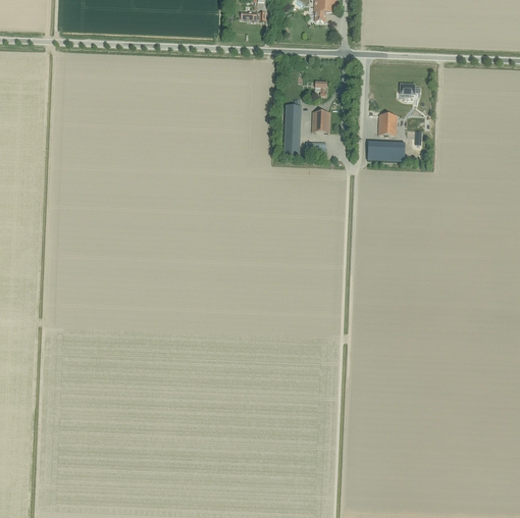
[(333,11),(334,0),(312,0),(312,11),(313,11),(313,19),(322,19),(323,11),(333,11)]
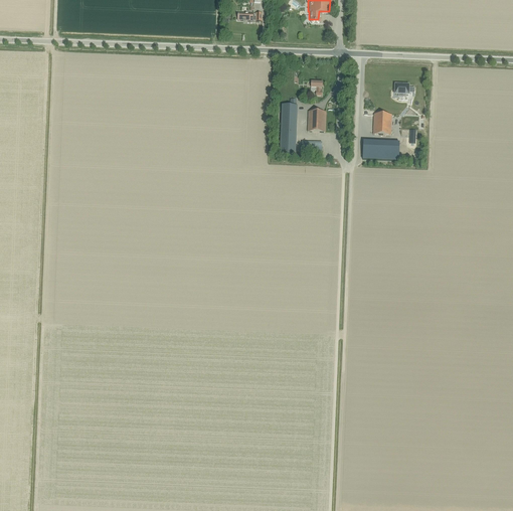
[(236,9),(235,17),(250,18),(250,17),(253,18),(260,18),(260,10),(253,10),(253,11),(250,10),(236,9)]
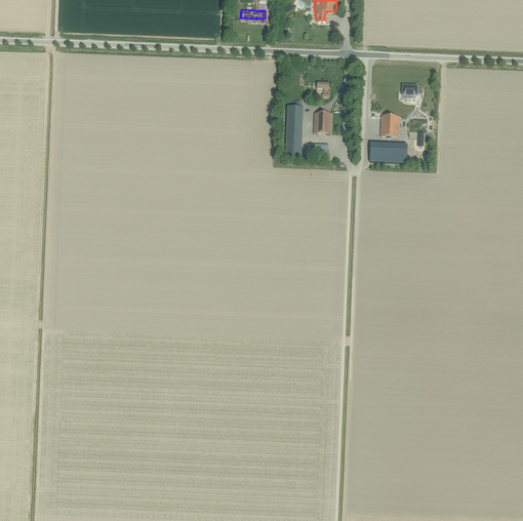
[(324,86),(326,86),(326,81),(315,80),(315,89),(320,89),(320,94),(326,94),(326,90),(324,90),(324,86)]
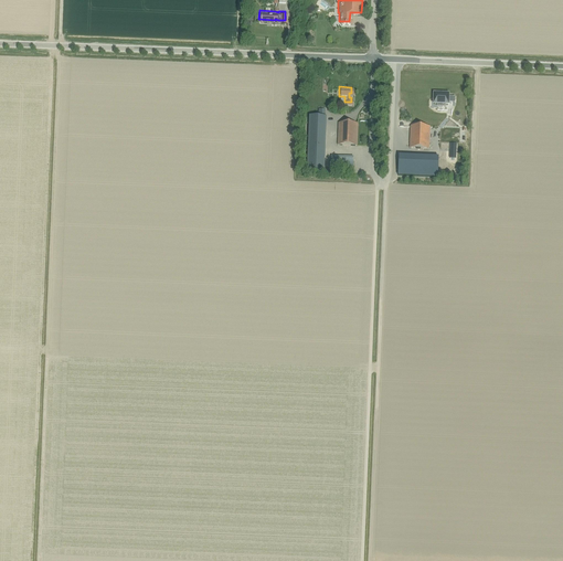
[(416,102),(421,102),(421,96),(429,96),(429,87),(414,87),(414,94),(416,95),(416,102)]
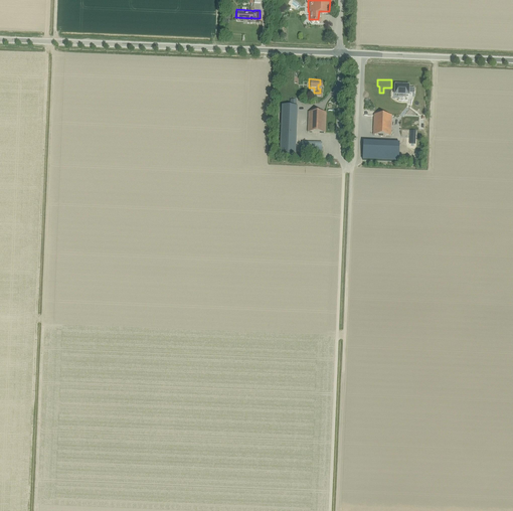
[(393,81),(393,91),(396,92),(396,93),(402,94),(402,92),(406,92),(406,90),(412,90),(412,84),(406,84),(406,82),(401,82),(398,81),(398,82),(393,81)]
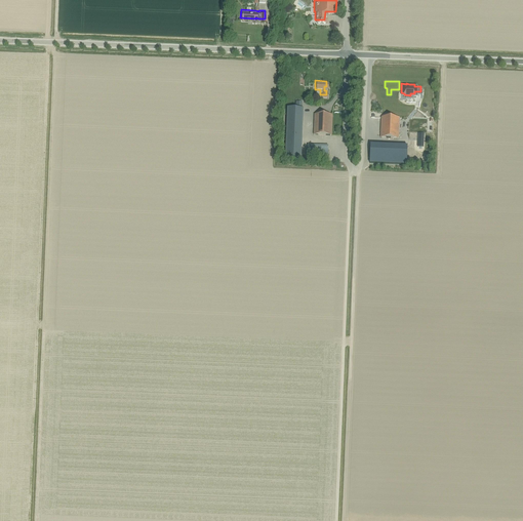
[(285,110),(283,156),(299,157),(300,110),(300,105),(299,105),(300,98),(294,98),(293,105),(285,104),(285,110)]
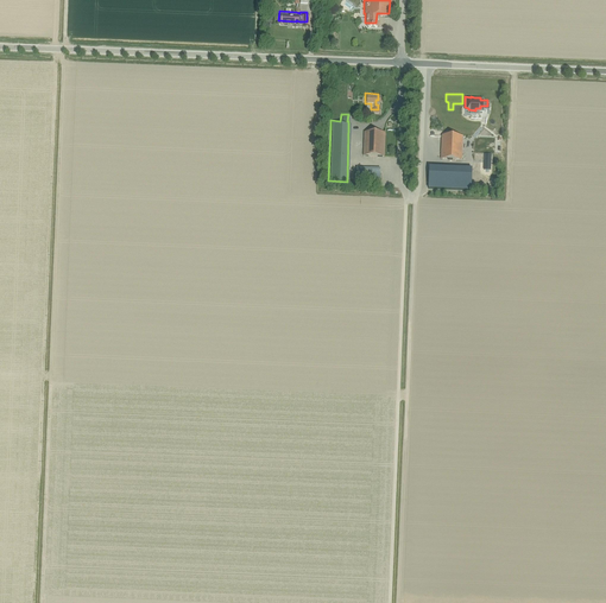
[(382,152),(383,129),(363,128),(361,152),(382,152)]
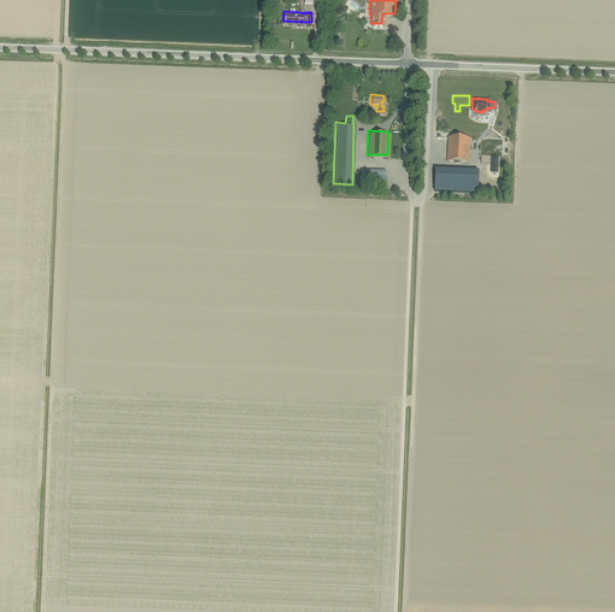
[(445,157),(466,158),(467,134),(446,134),(445,157)]
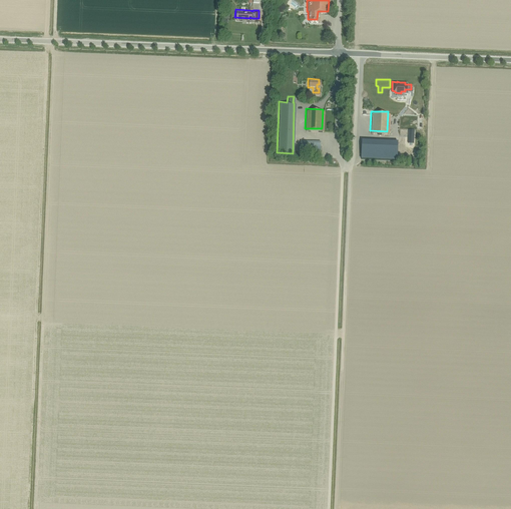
[(319,146),(319,139),(299,138),(299,146),(319,146)]
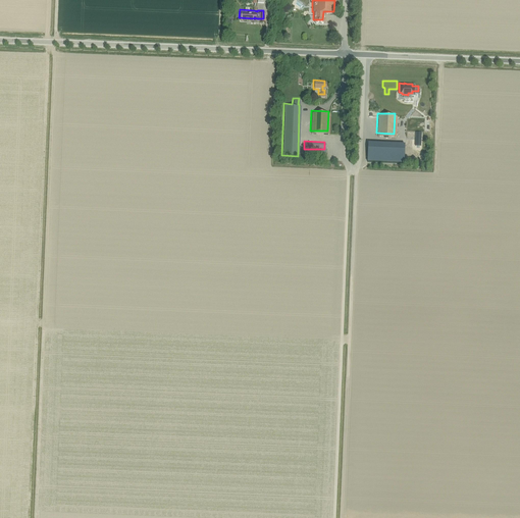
[(403,161),(404,142),(366,141),(366,159),(403,161)]
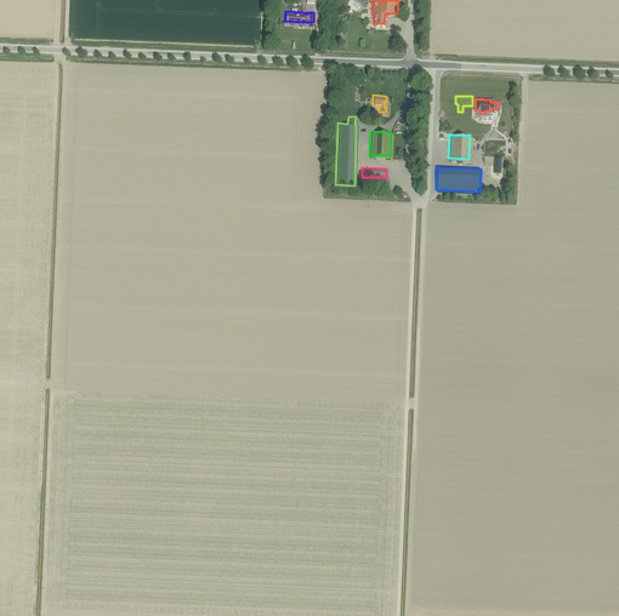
All buildings are outlined.
